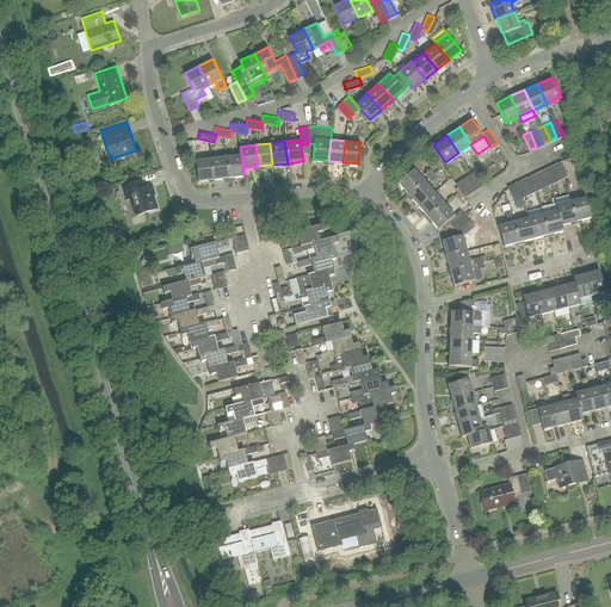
[(228,177),(244,175),(242,168),(241,154),(226,155),(228,177)]
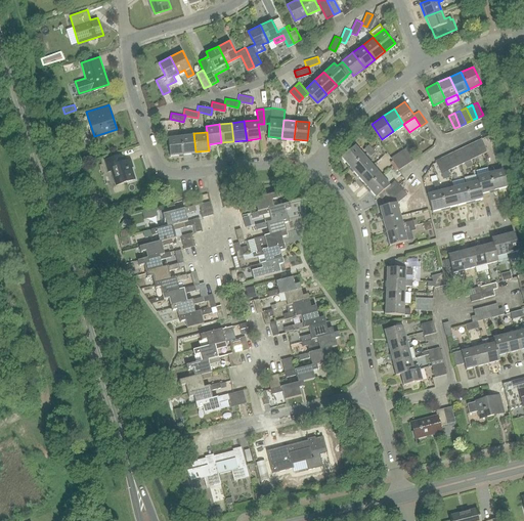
[(183,154),(195,152),(193,133),(181,135),(183,154)]
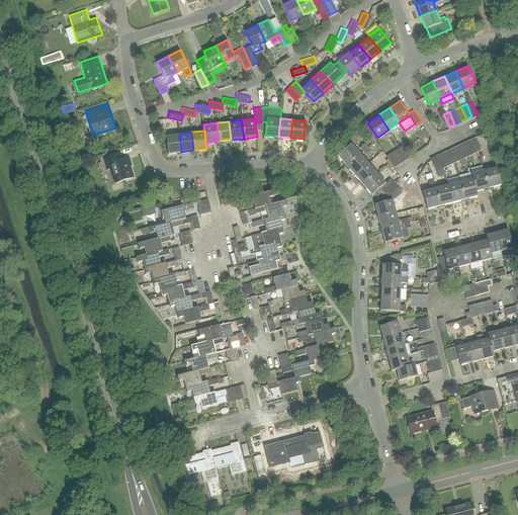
[(168,154),(181,152),(179,134),(165,135),(168,154)]
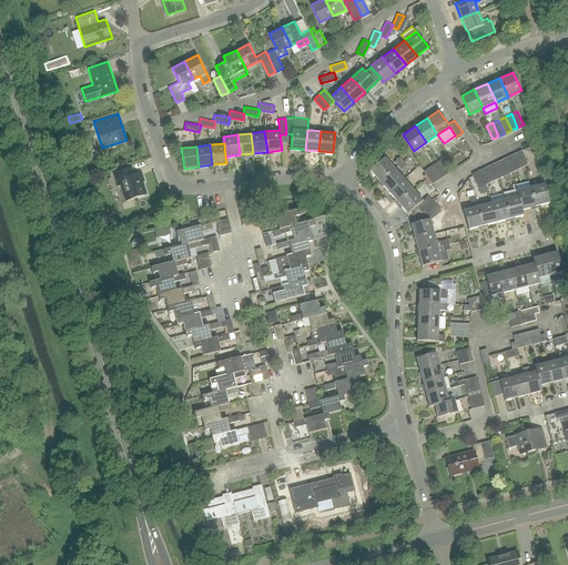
[(516,151),(523,165),(529,162),(521,149),(516,151)]
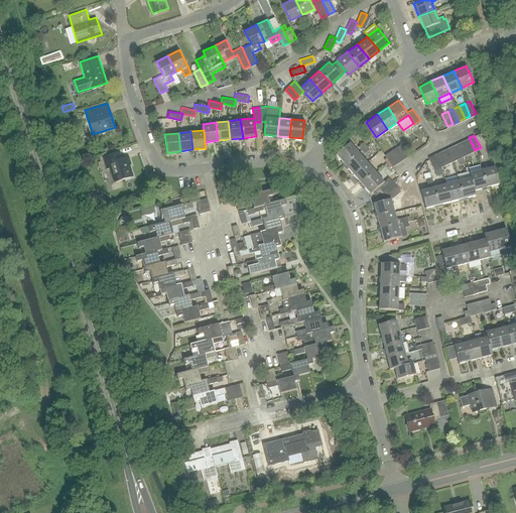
[(469,153),(475,150),(469,137),(463,140),(469,153)]
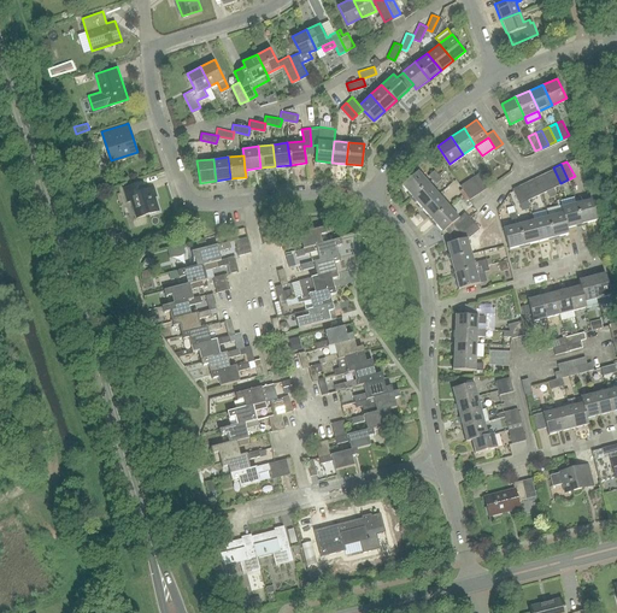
[(554,186),(560,183),(553,168),(547,171),(554,186)]
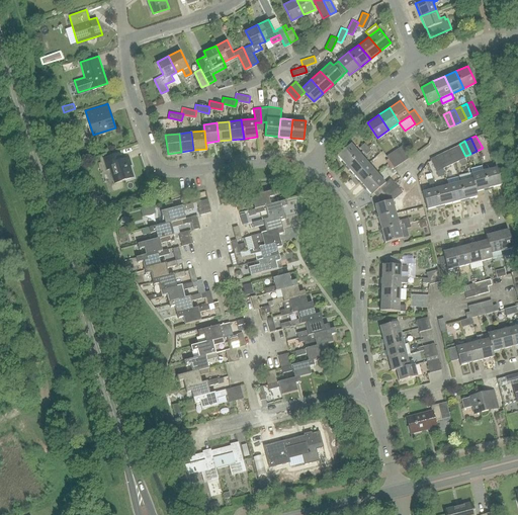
[(346,164),(360,152),(351,142),(337,154),(346,164)]
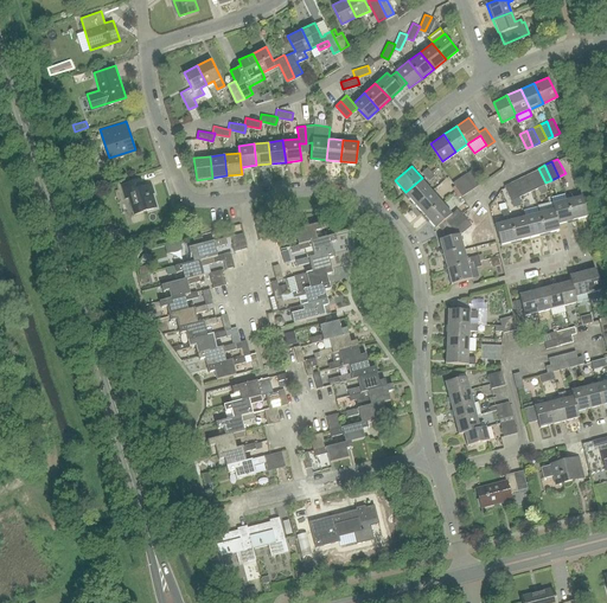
[(472,168),(465,172),(474,186),(480,181),(472,168)]
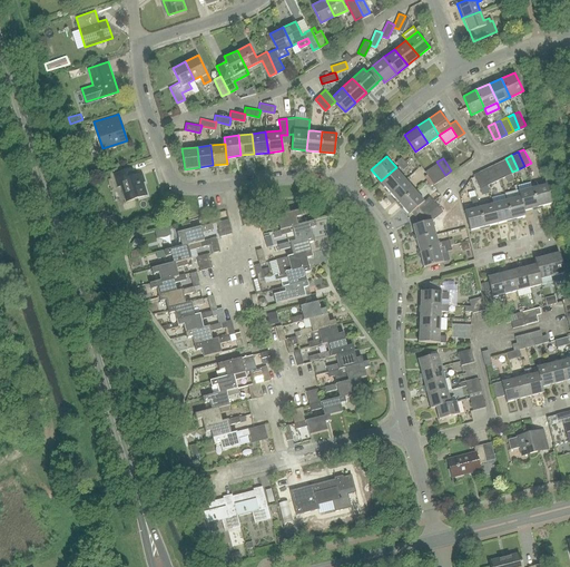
[(505,175),(512,172),(505,158),(499,160),(505,175)]
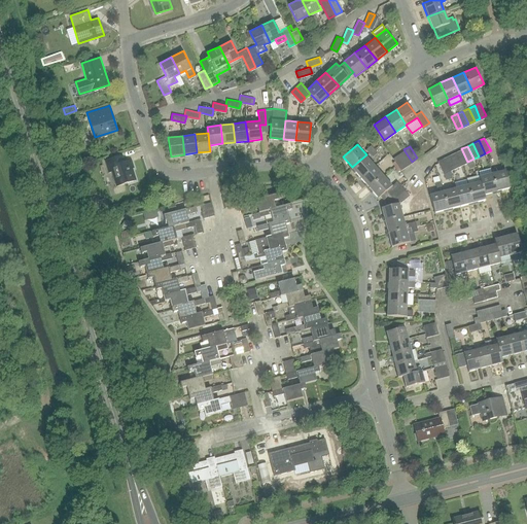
[(461,165),(467,162),(461,148),(455,151),(461,165)]
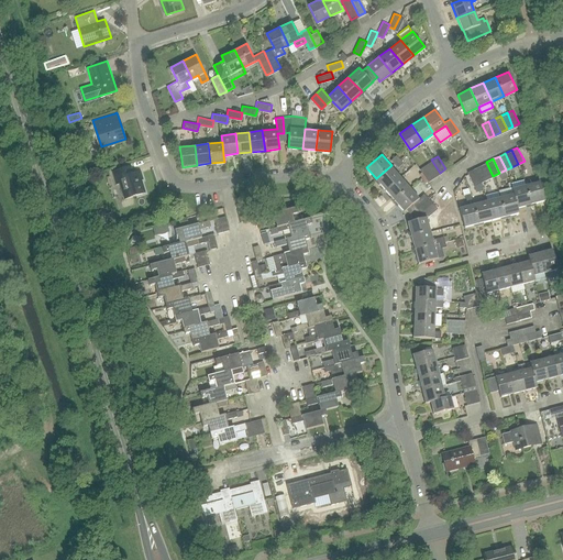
[(431,160),(426,164),(434,177),(440,173),(431,160)]
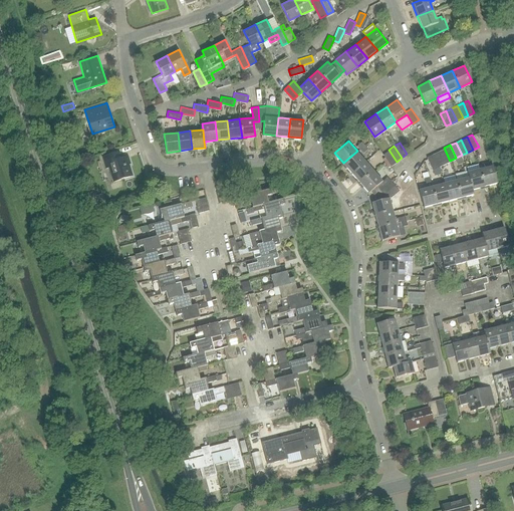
[(445,163),(450,161),(444,148),(439,151),(445,163)]
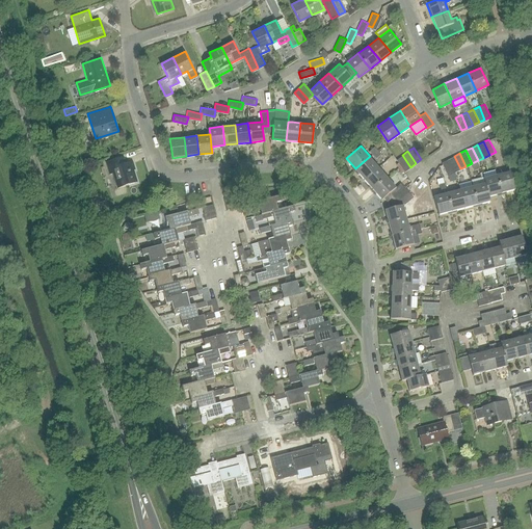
[(117,187),(137,181),(133,168),(134,168),(132,160),(125,162),(123,155),(106,161),(109,173),(112,172),(117,187)]
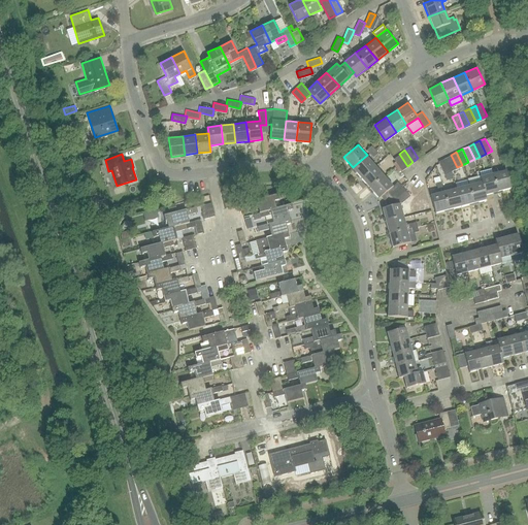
[(399,154),(394,157),(395,159),(398,163),(400,166),(402,169),(407,166),(399,154)]
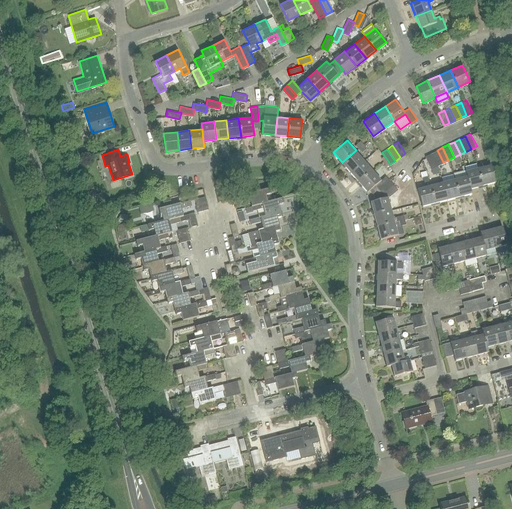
[(350,171),(364,159),(356,150),(342,162),(350,171)]
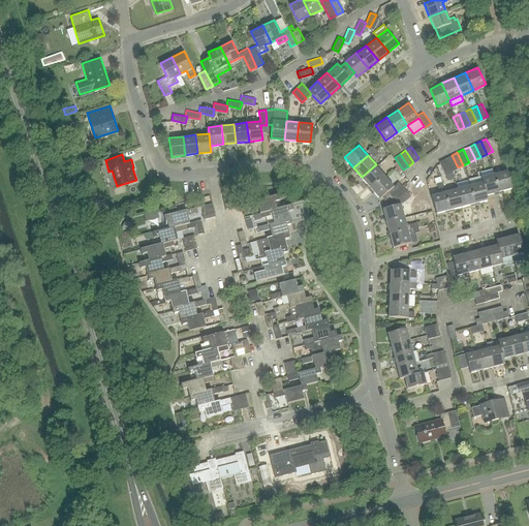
[(452,171),(458,167),(452,155),(445,157),(452,171)]
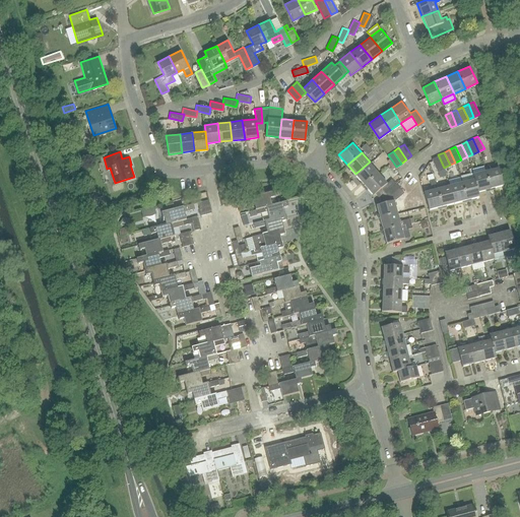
[(439,171),(444,168),(438,154),(432,157),(439,171)]
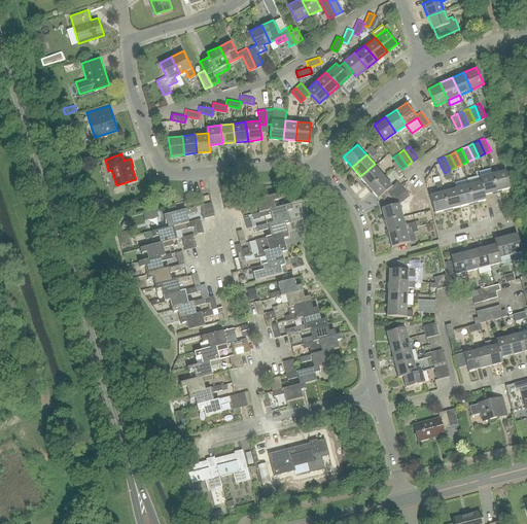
[(369,186),(383,174),(375,164),(360,176),(369,186)]
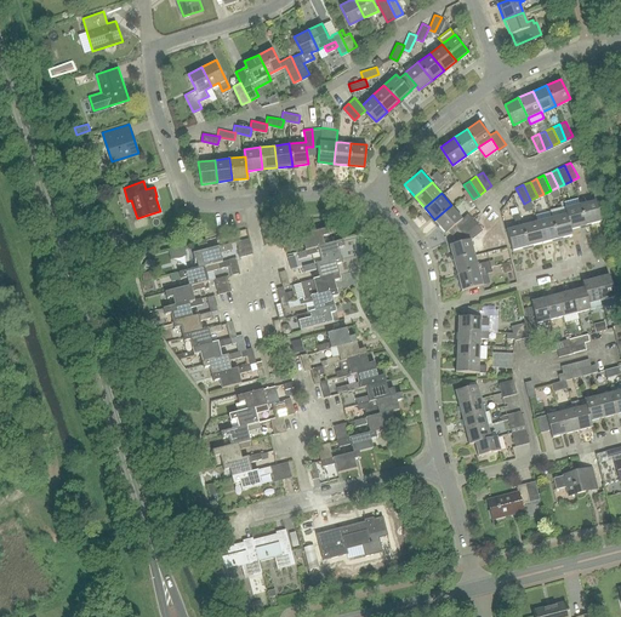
[(586,224),(600,220),(596,198),(586,201),(585,195),(579,198),(580,203),(586,224)]
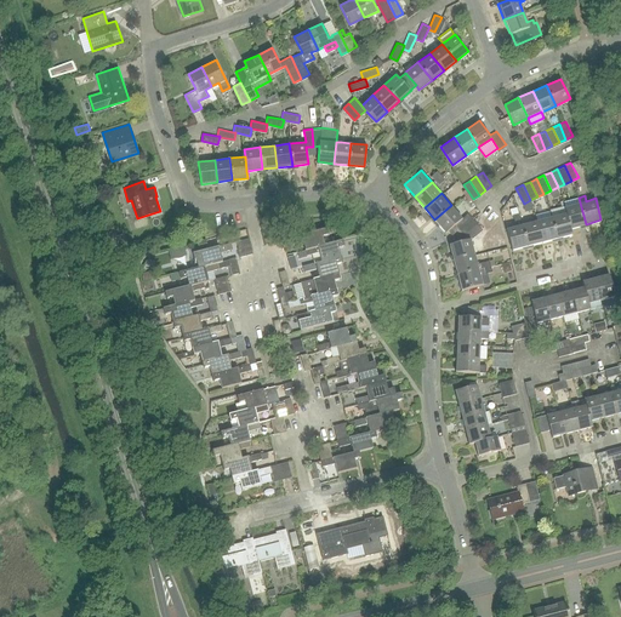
[(571,228),(586,224),(580,203),(564,206),(567,212),(571,228)]
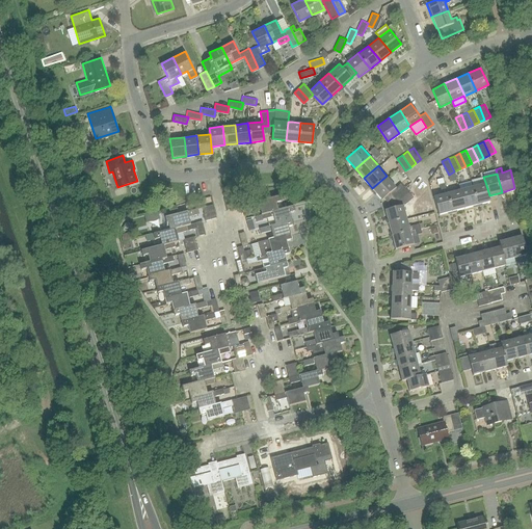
[(394,195),(405,186),(401,181),(396,186),(387,176),(372,188),(381,199),(384,195),(389,201),(396,197),(394,195)]
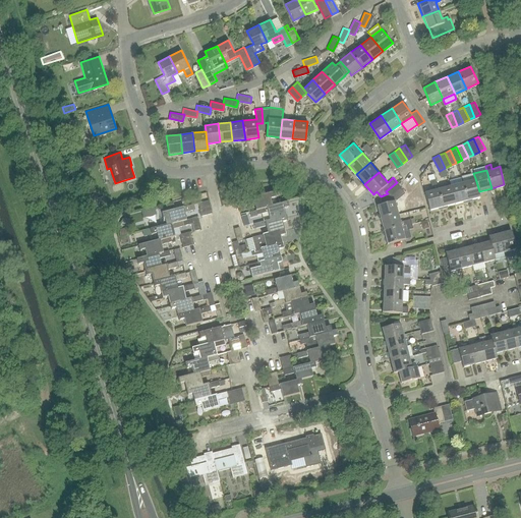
[(480,195),(479,191),(475,178),(473,173),(461,176),(463,181),(467,199),(480,195)]
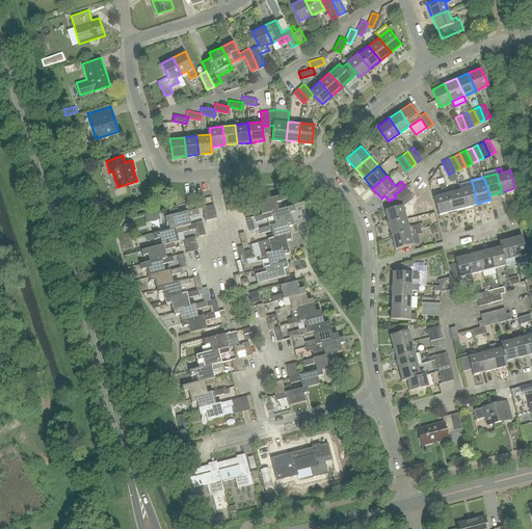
[(464,207),(477,204),(473,185),(460,188),(464,207)]
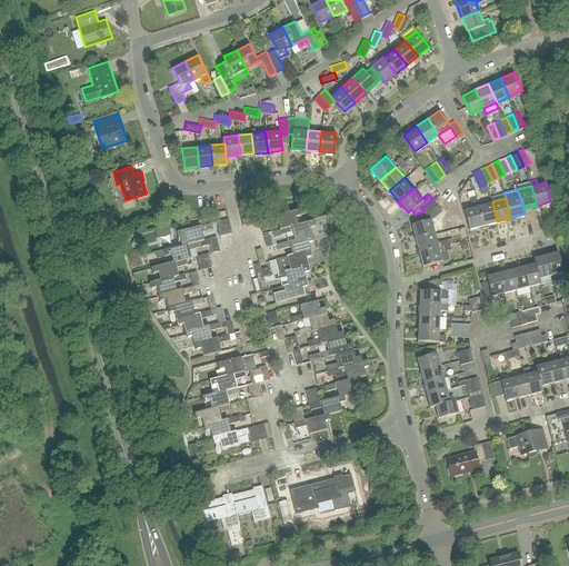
[(426,214),(437,204),(433,199),(421,209),(423,211),(426,214)]
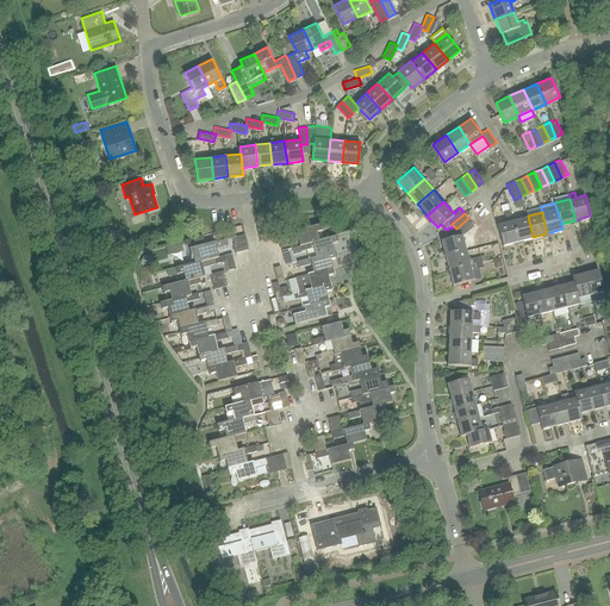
[(518,241),(533,237),(528,216),(512,219),(518,241)]
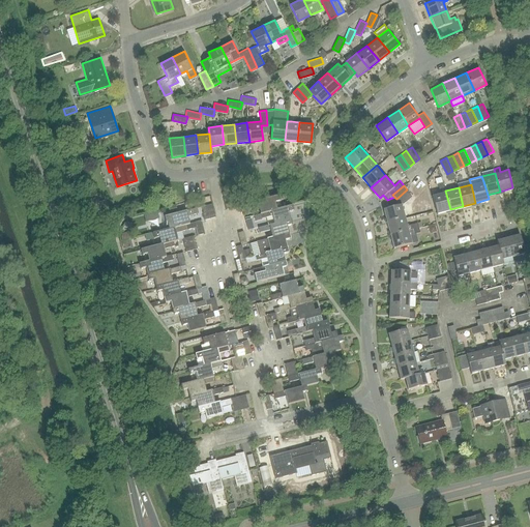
[(402,204),(412,195),(407,189),(396,199),(394,197),(387,200),(389,206),(383,208),(387,221),(405,216),(402,204)]
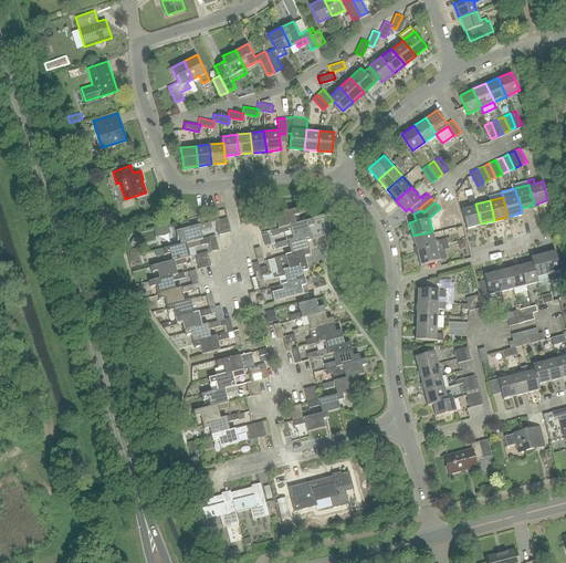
[(467,228),(481,223),(475,204),(471,205),(462,208),(467,228)]
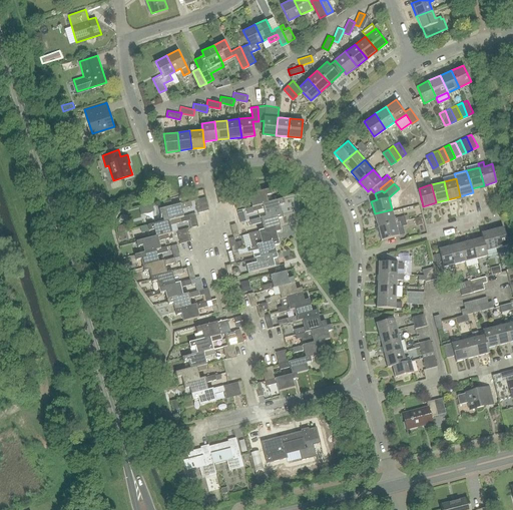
[(251,204),(269,200),(267,194),(272,192),(270,186),(238,195),(239,200),(249,197),(251,204)]
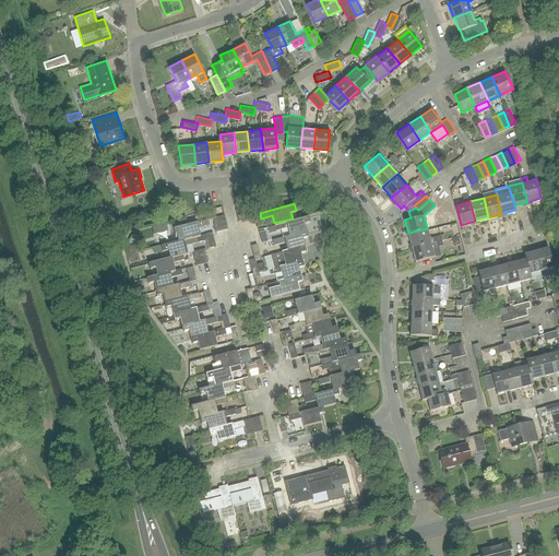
[(110,210),(97,213),(99,221),(113,217),(110,210)]
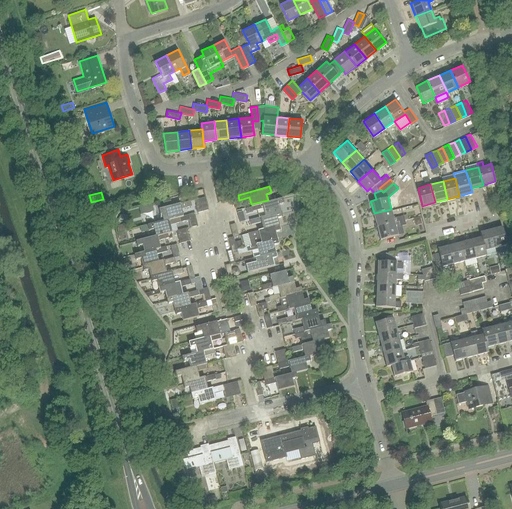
[(170,195),(162,197),(164,203),(171,201),(170,195)]
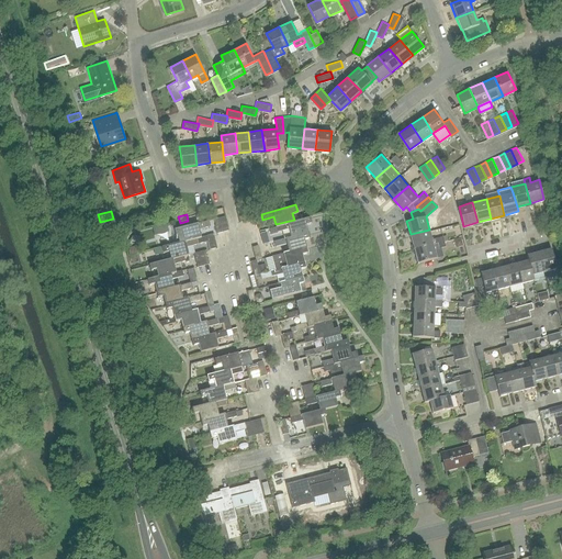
[(225,214),(218,215),(222,230),(228,228),(225,214)]
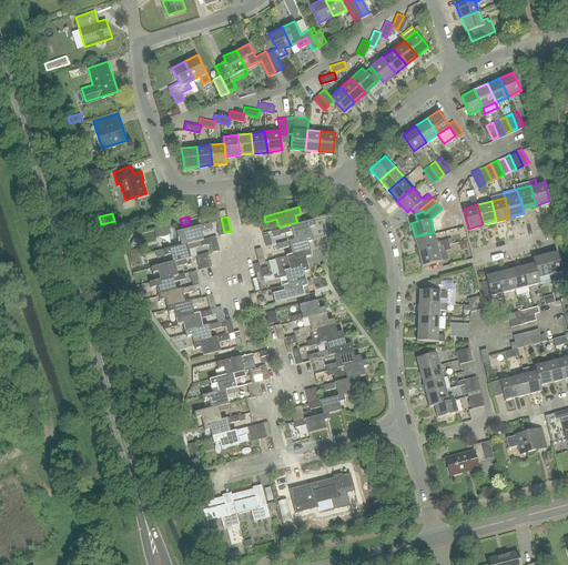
[(215,220),(219,233),(224,232),(221,218),(215,220)]
